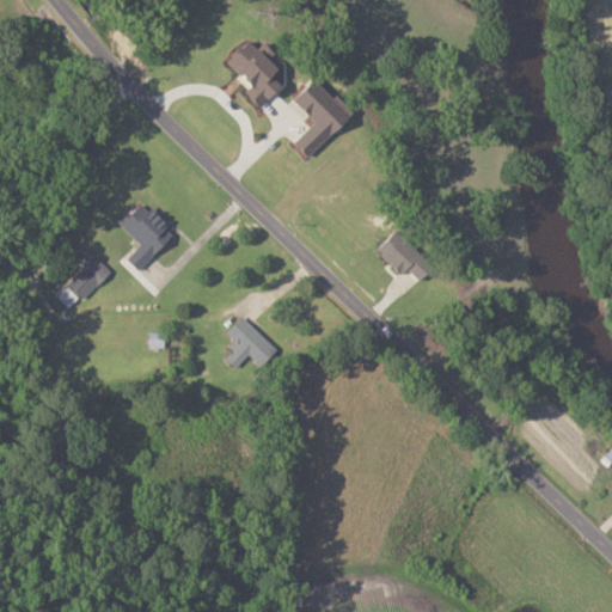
[(231,62),(255,84),(248,92),(264,106),(285,84),(275,77),(283,67),(251,40),(231,62)]
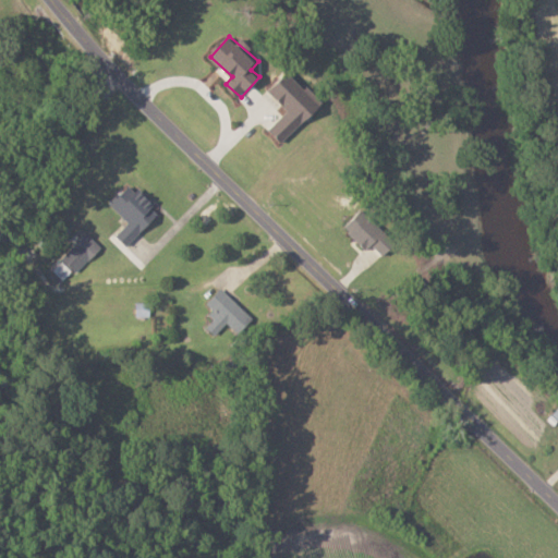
[(269,130),(283,143),(322,102),(288,70),(268,89),(289,110),(269,130)]
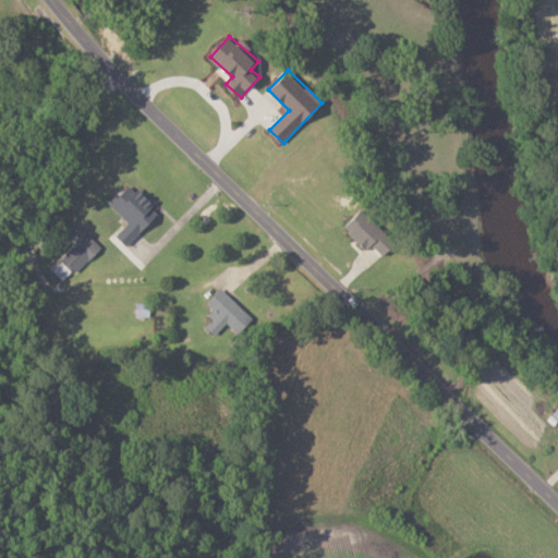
[(130,246),(160,214),(152,206),(155,203),(133,182),(112,205),(131,221),(118,235),(130,246)]
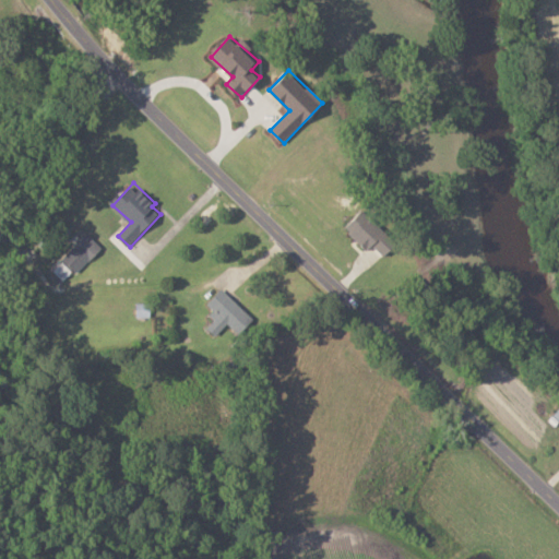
[(375,245),(385,257),(399,244),(364,209),(346,226),(369,250),(375,245)]
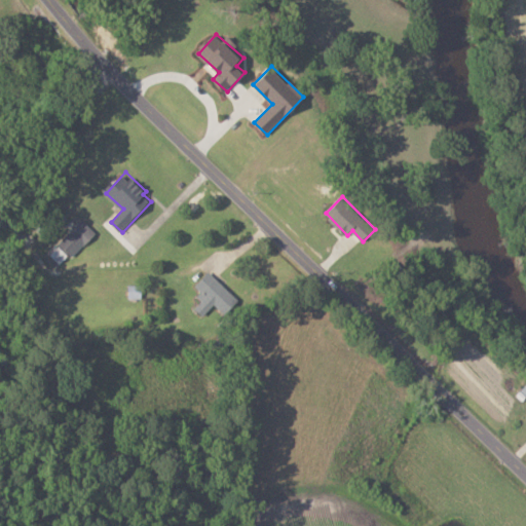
[(59,243),(74,257),(98,232),(82,218),(59,243)]
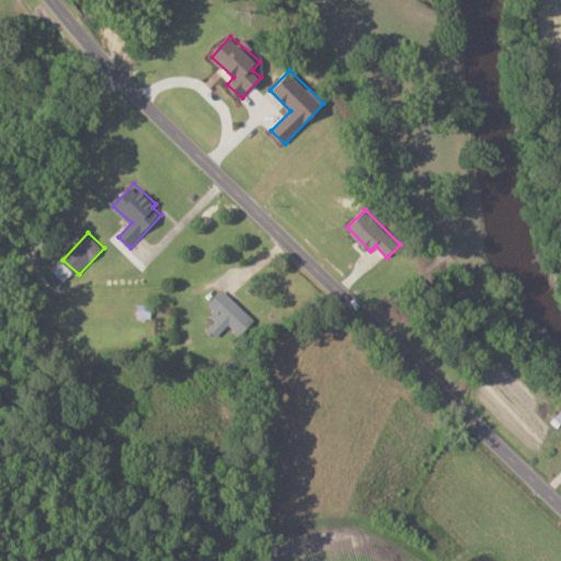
[(209,329),(218,338),(230,324),(242,335),(256,319),(224,289),(207,307),(218,318),(209,329)]
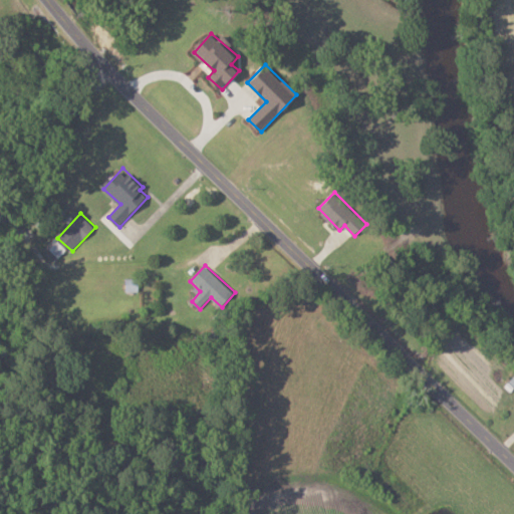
All buildings are outlined.
